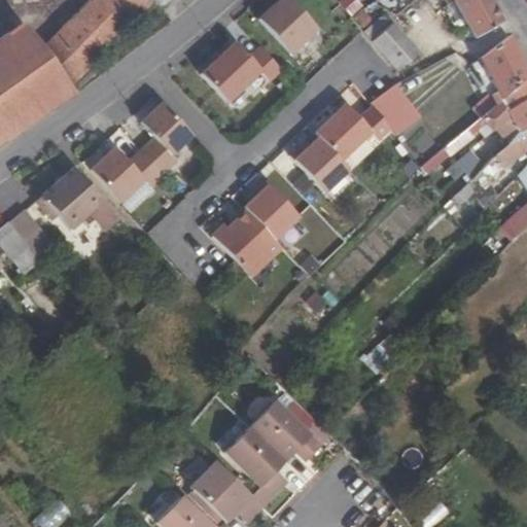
[(0,146),(72,96),(134,34),(103,0),(92,0),(42,53),(23,27),(0,41),(0,146)]
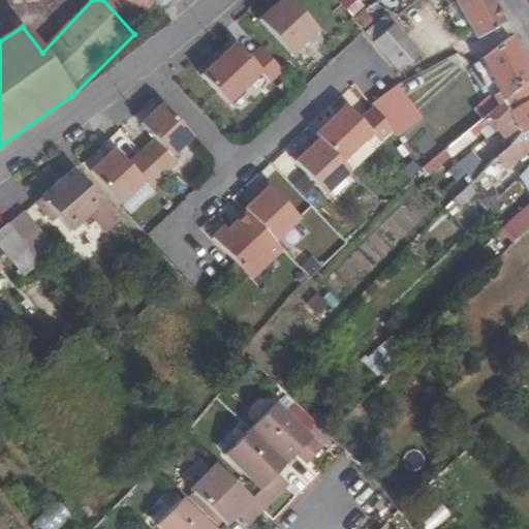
[(103,0),(134,34),(156,11),(146,0),(103,0)]
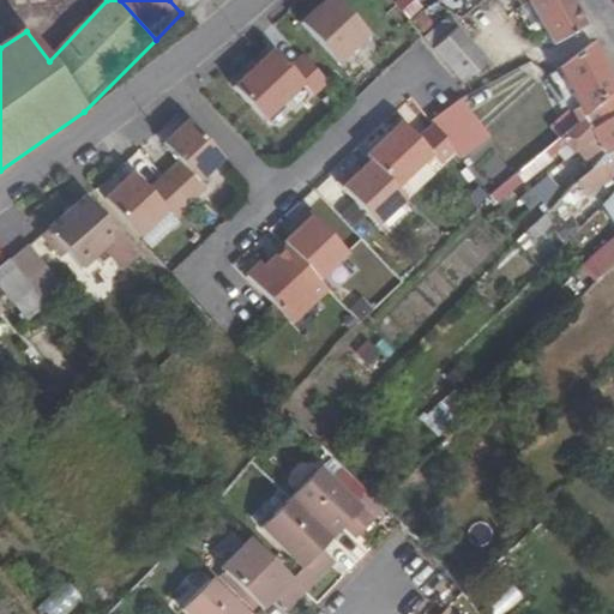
[(169,0),(181,13),(193,0),(169,0)]
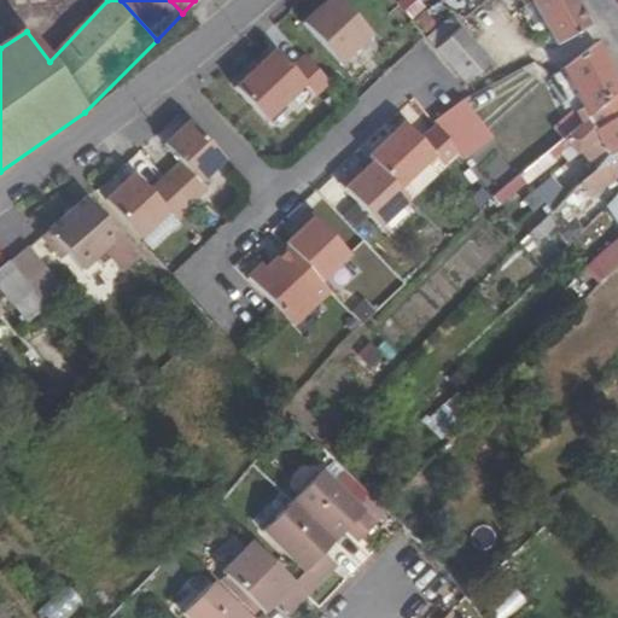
[(333,0),(318,0),(318,1),(356,41),(365,31),(333,0)]
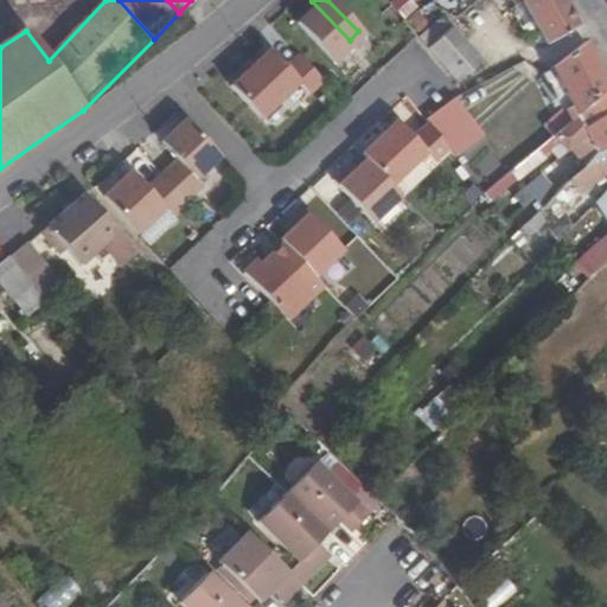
[(570,6),(568,0),(526,0),(525,1),(537,21),(570,6)]
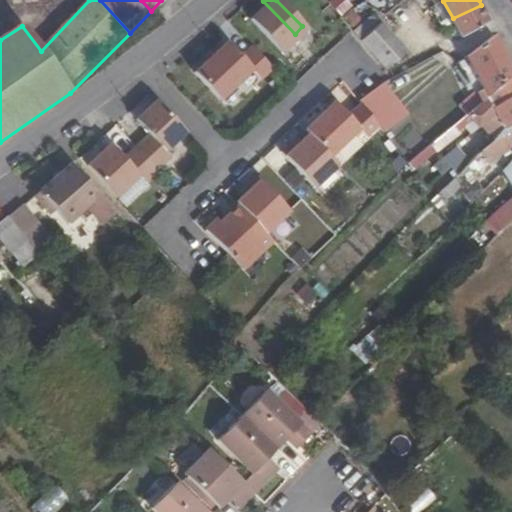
[(295,34),(263,1),(253,10),(285,43),(295,34)]
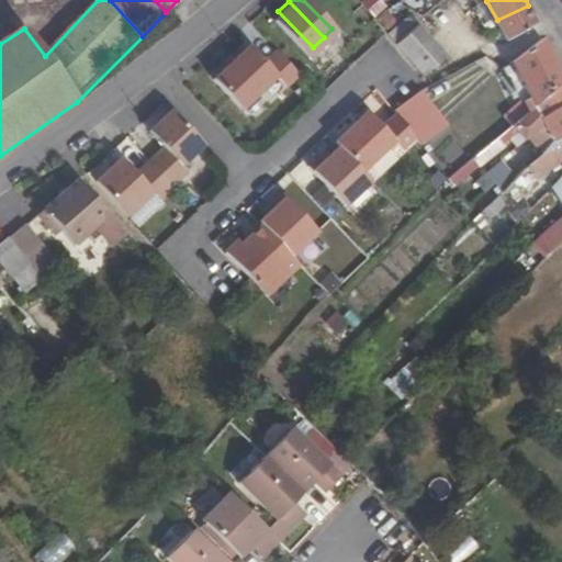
[(507,40),(538,25),(528,6),(497,20),(507,40)]
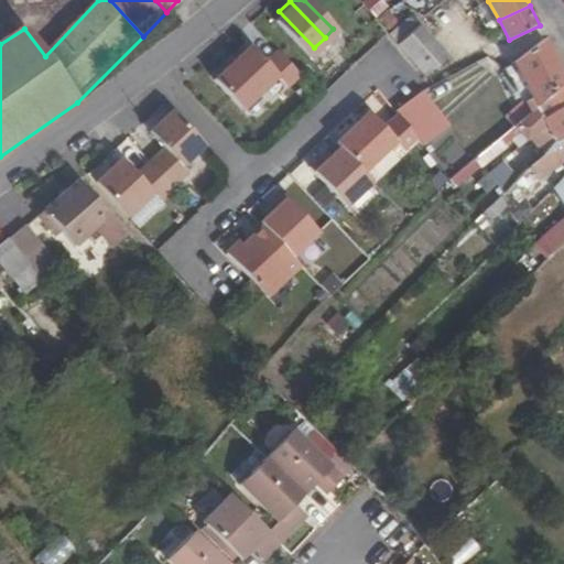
[(314,47),(279,11),(271,20),(286,36),(305,56),(314,47)]
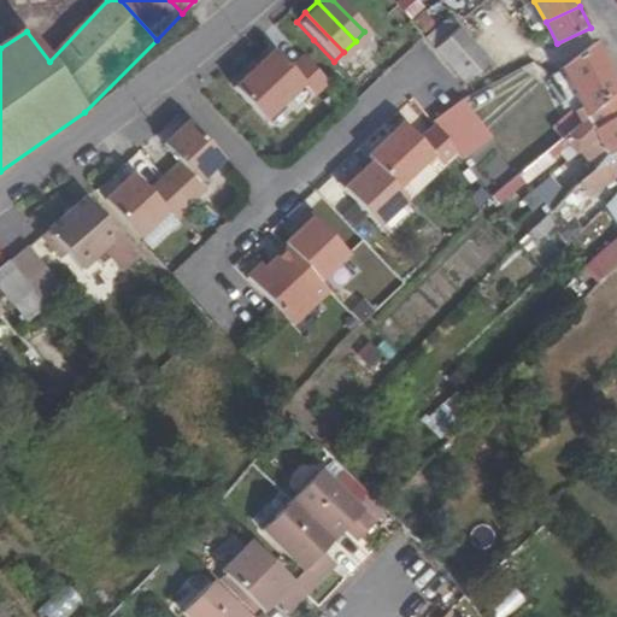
[(440,30),(428,41),(434,48),(459,29),(452,21),(440,30)]
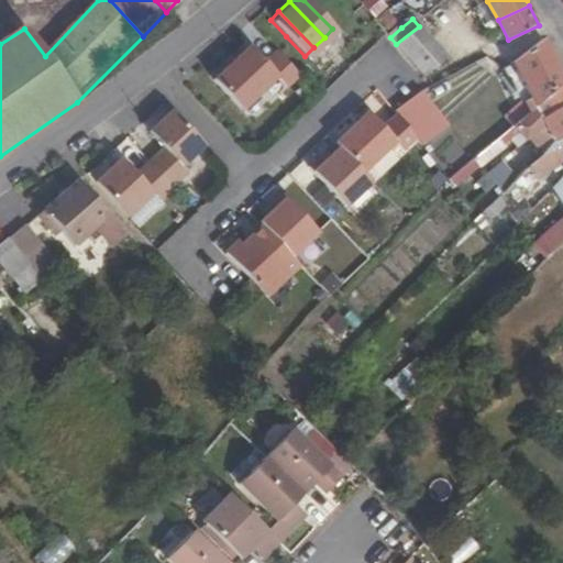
[(410,59),(432,41),(419,26),(396,44),(410,59)]
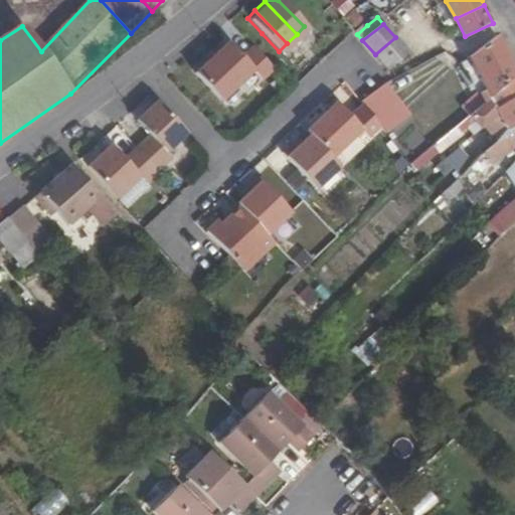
[(487,103),(514,76),(514,66),(499,36),(470,57),(477,83),(482,81),(486,91),(483,94),(487,103)]
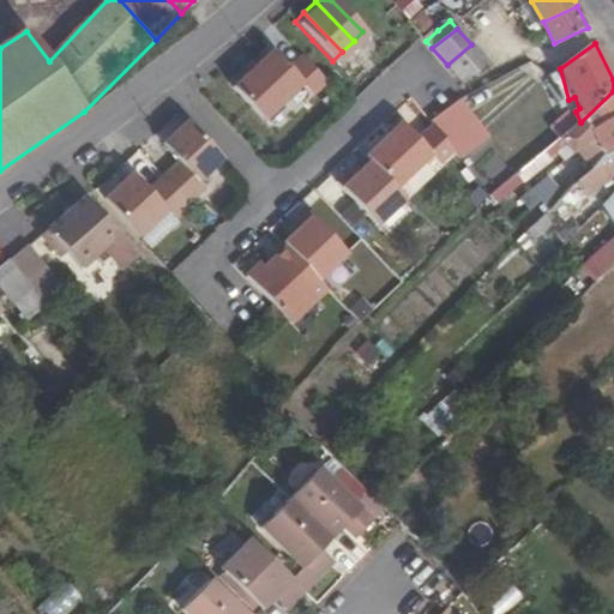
[(447,65),(465,86),(492,67),(471,44),(447,65)]
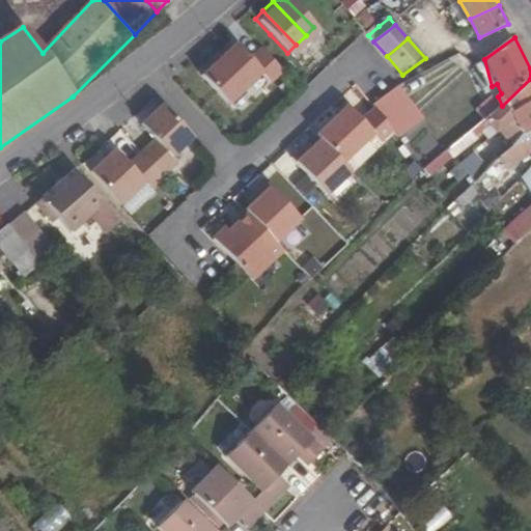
[(282,73),(260,50),(249,61),(234,46),(225,55),(250,81),(259,73),(270,84),(282,73)]
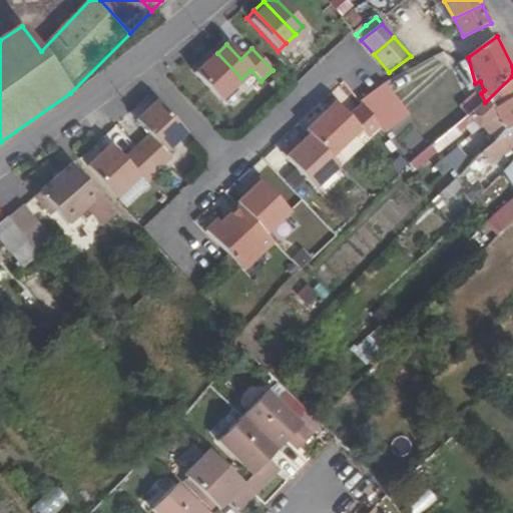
[(207,63),(231,88),(241,78),(217,53),(207,63)]
